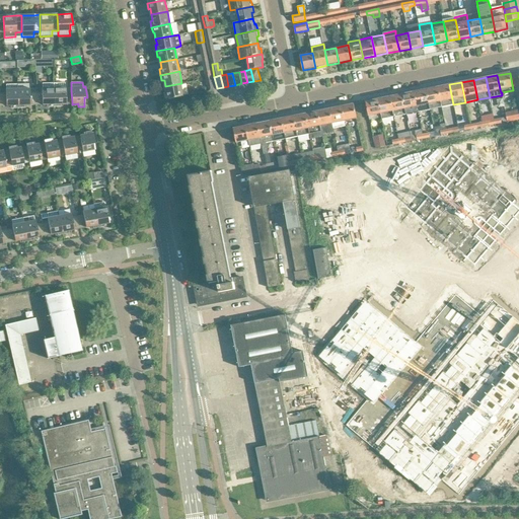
[(54,107),(53,83),(42,83),(43,88),(42,88),(42,92),(35,92),(35,102),(42,102),(42,105),(48,104),(48,107),(54,107)]
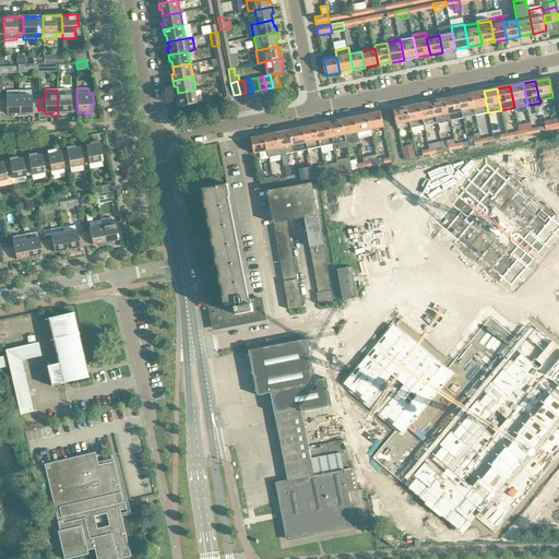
[(78,109),(76,98),(70,98),(70,94),(70,90),(57,90),(58,116),(64,115),(64,113),(71,113),(71,109),(78,109)]
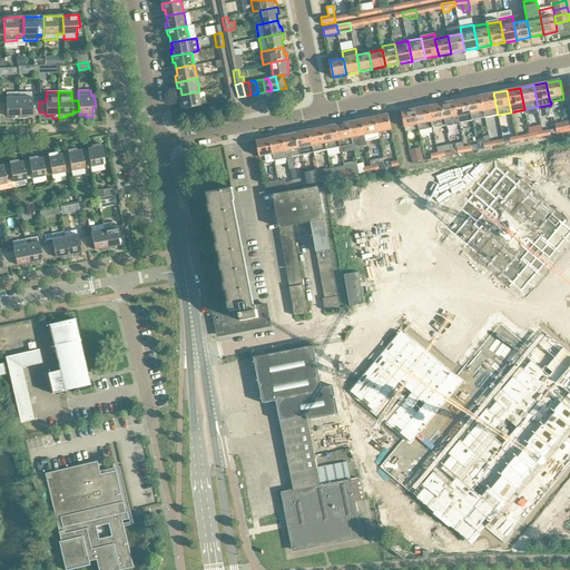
[(202,105),(199,91),(182,95),(183,101),(180,101),(182,107),(184,107),(184,108),(202,105)]
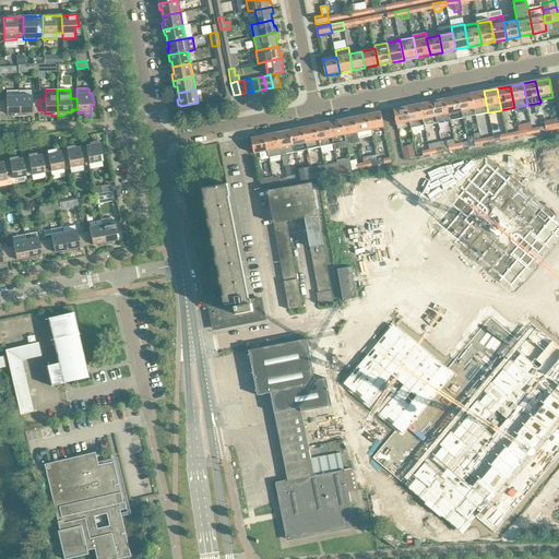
[(20,117),(19,91),(7,92),(7,96),(6,96),(6,100),(0,100),(0,111),(7,111),(7,115),(13,115),(13,117),(20,117)]
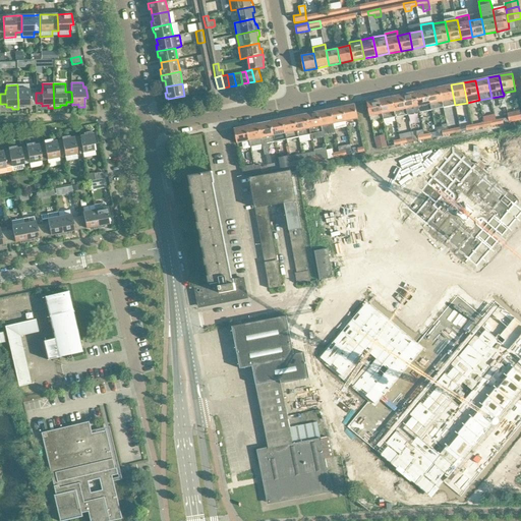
[(36,103),(36,93),(30,93),(30,90),(29,90),(29,84),(17,84),(18,109),(23,109),(23,106),(30,106),(30,103),(36,103)]
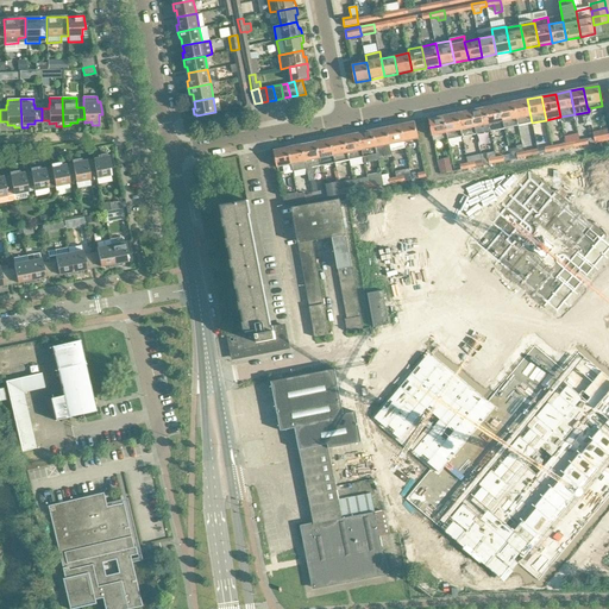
[(532,123),(527,99),(514,102),(519,126),(532,123)]
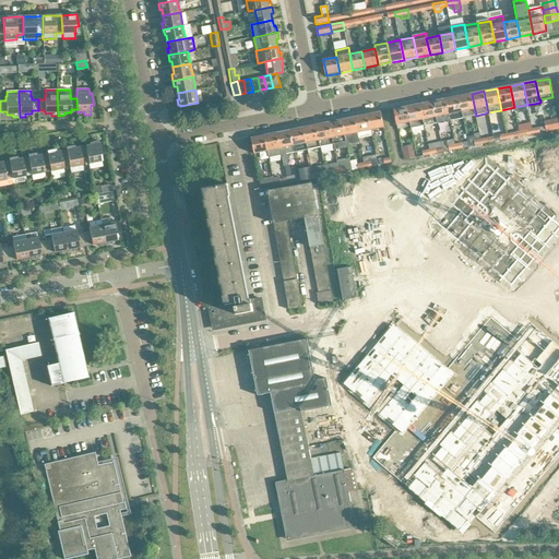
[(476,116),(472,94),(459,96),(463,118),(476,116)]
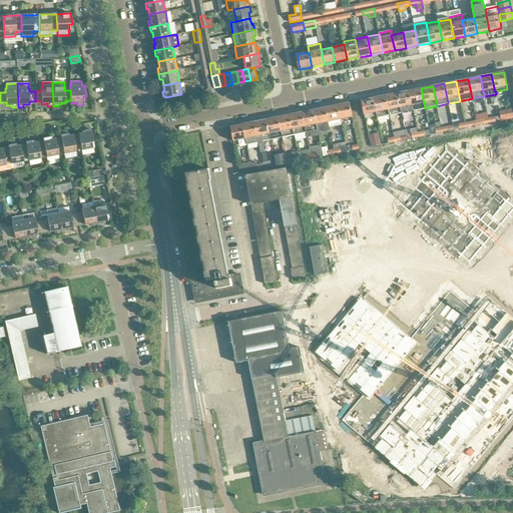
[(425,108),(421,88),(409,90),(413,110),(425,108)]
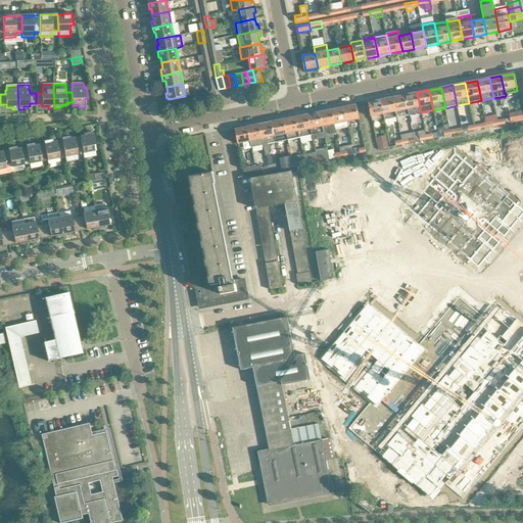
[(421,112),(417,92),(405,95),(409,115),(421,112)]
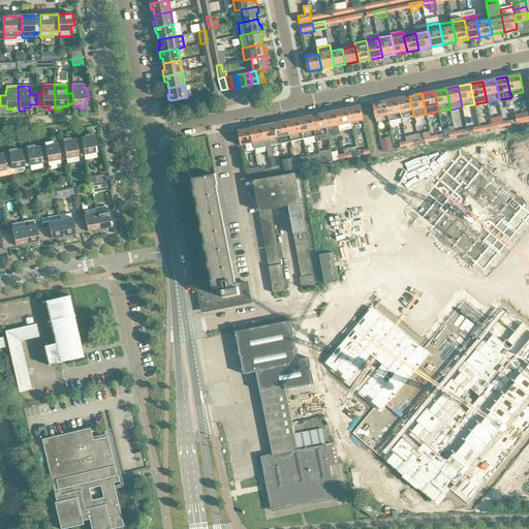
[(413,117),(409,96),(397,98),(401,119),(413,117)]
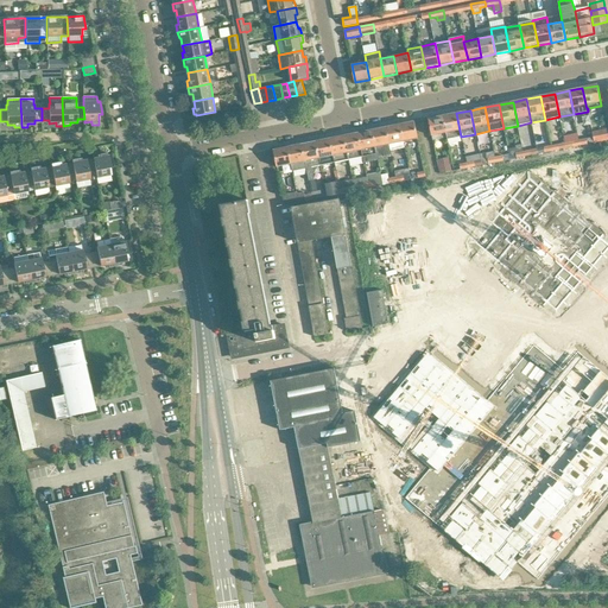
[(461,137),(456,113),(443,115),(447,137),(448,139),(461,137)]
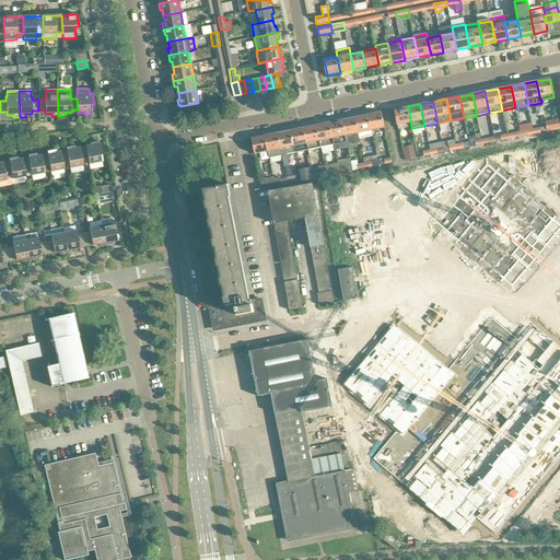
[(411,126),(408,106),(395,109),(398,129),(411,126)]
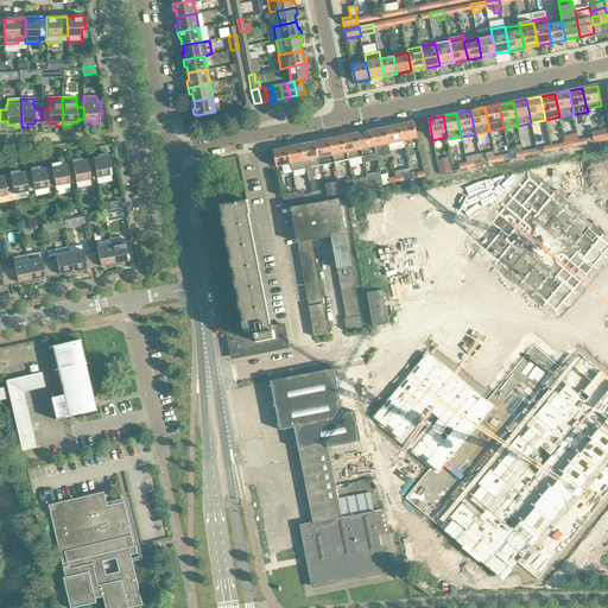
[(418,139),(415,121),(400,124),(404,141),(418,139)]
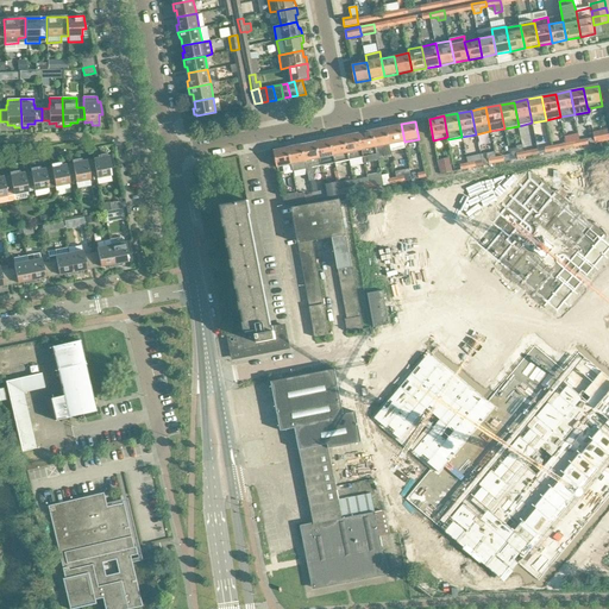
[(406,149),(405,142),(401,124),(387,127),(390,145),(391,151),(406,149)]
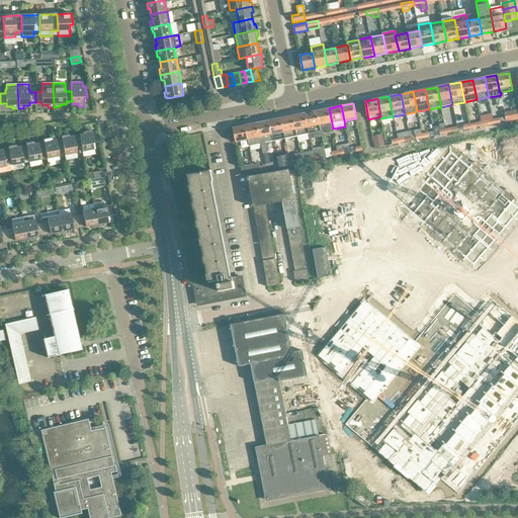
[(332,123),(329,108),(317,110),(321,128),(328,127),(328,124),(332,123)]
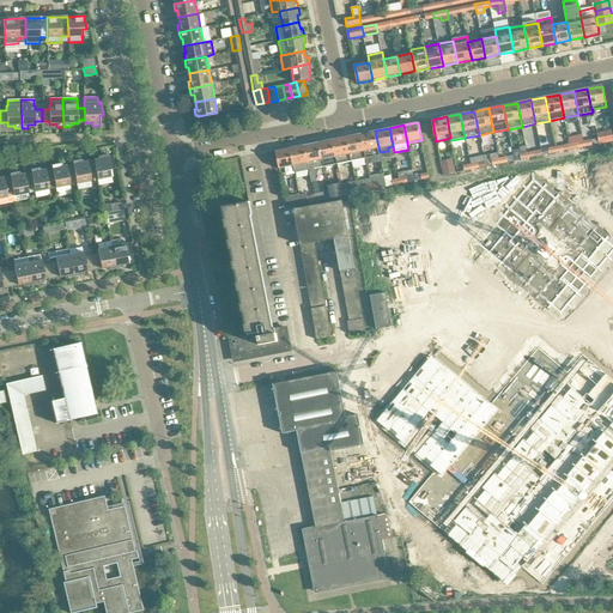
[(612,140),(612,137),(612,129),(598,133),(598,139),(599,144),(612,140)]
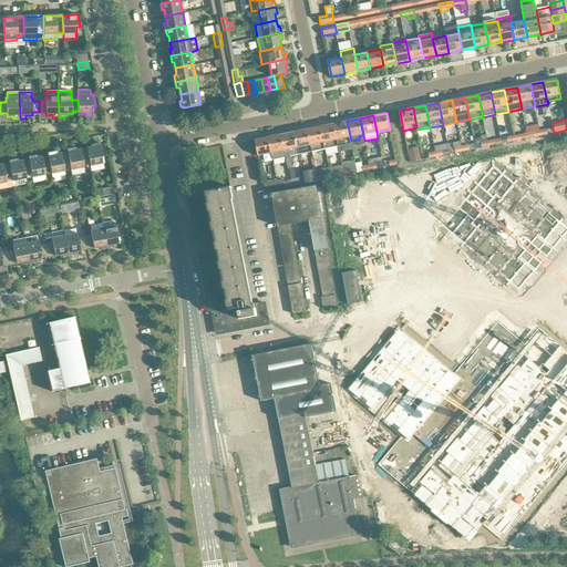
[(351,141),(347,121),(333,123),(338,146),(351,144),(351,141)]
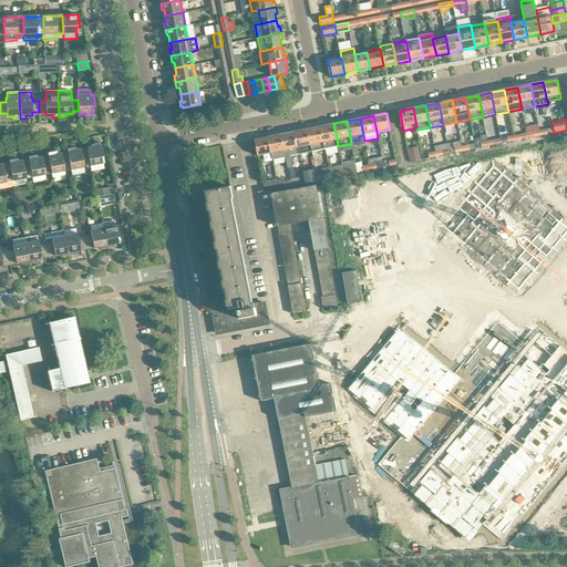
[(338,146),(333,123),(320,126),(325,148),(338,146)]
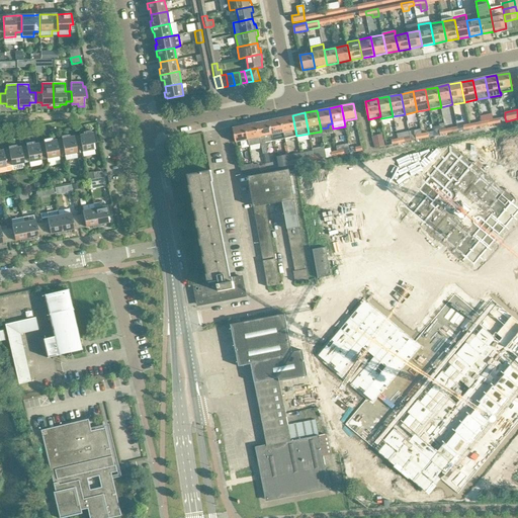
[(480,116),(481,121),(482,126),(494,123),(493,119),(492,113),(480,116)]
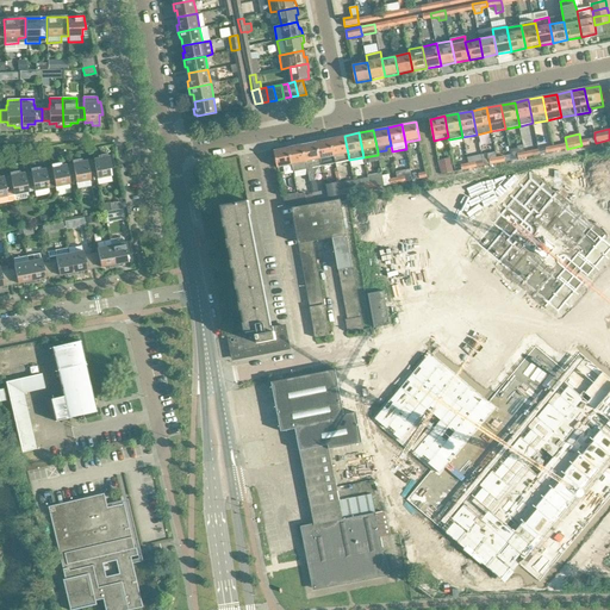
[(349,160),(344,136),(331,138),(336,163),(349,160)]
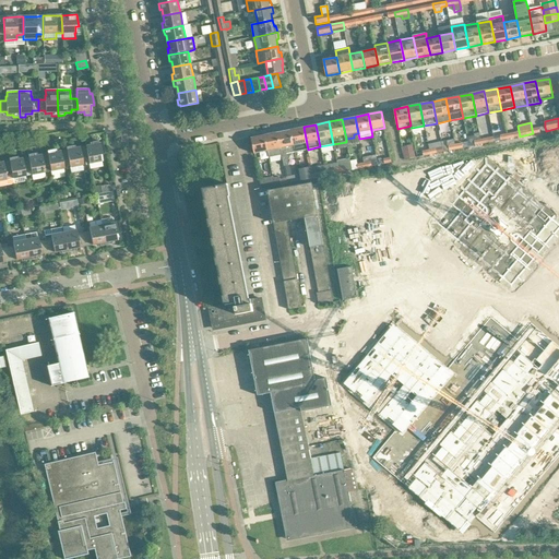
[(308,150),(304,127),(290,129),(295,152),(308,150)]
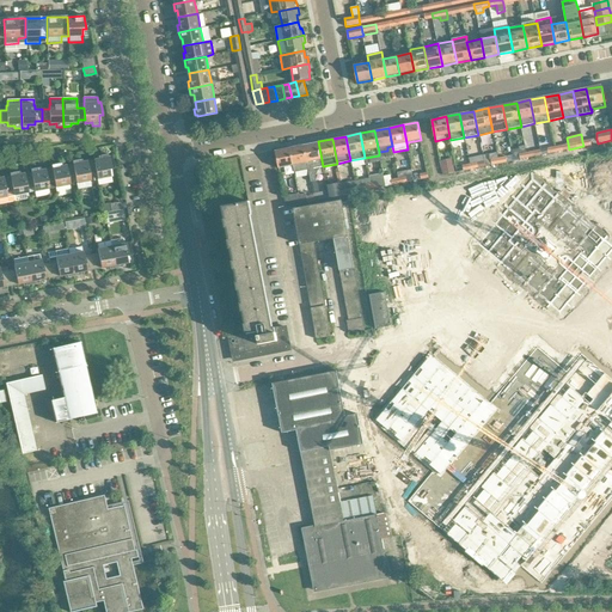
[(323,166),(318,141),(304,145),(308,169),(311,183),(317,182),(313,169),(323,166)]
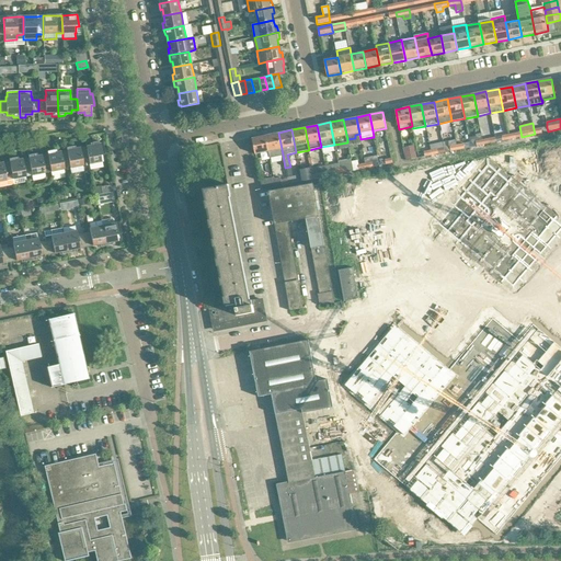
[(283,155),(278,133),(265,135),(268,151),(270,158),(283,155)]
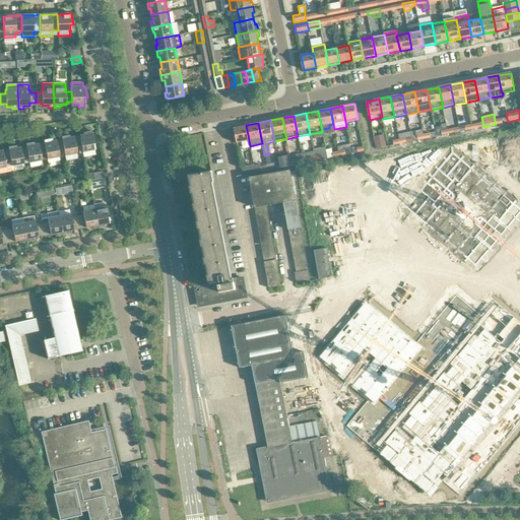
[(249,140),(246,125),(234,128),(237,143),(249,140)]
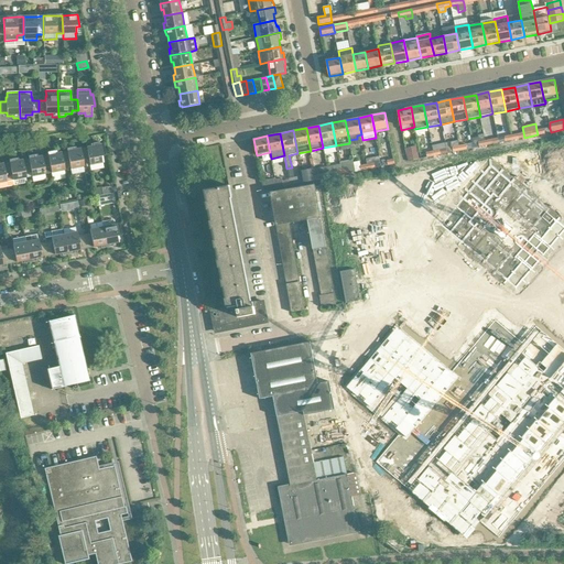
[(420,148),(420,137),(410,137),(410,148),(420,148)]
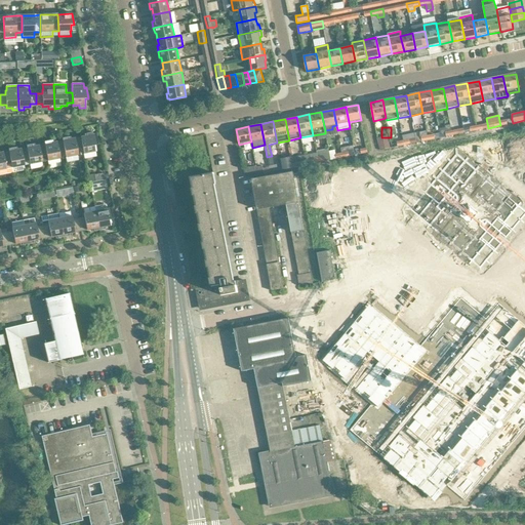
[(427,135),(428,135),(427,130),(414,133),(415,143),(428,140),(427,135)]
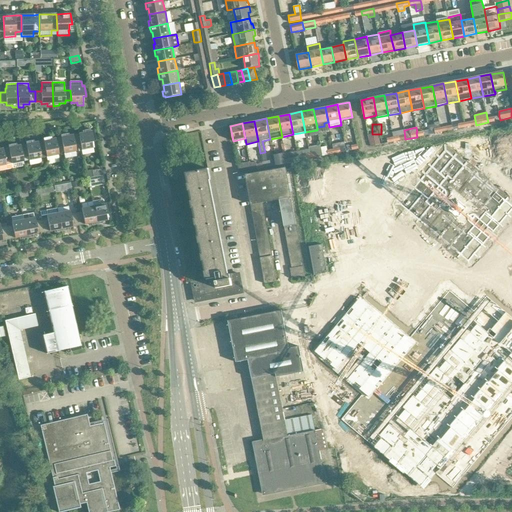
[(95,141),(93,130),(93,131),(90,132),(90,129),(84,130),(84,133),(78,134),(81,146),(82,155),(94,153),(93,148),(92,142),(95,141)]
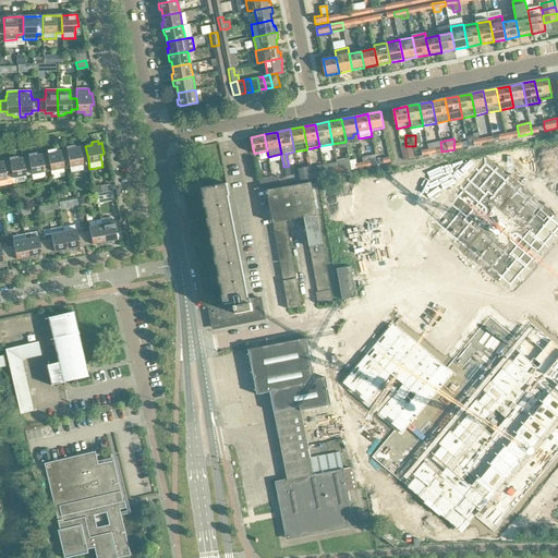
[(441,152),(440,142),(427,144),(428,149),(429,154),(441,152)]
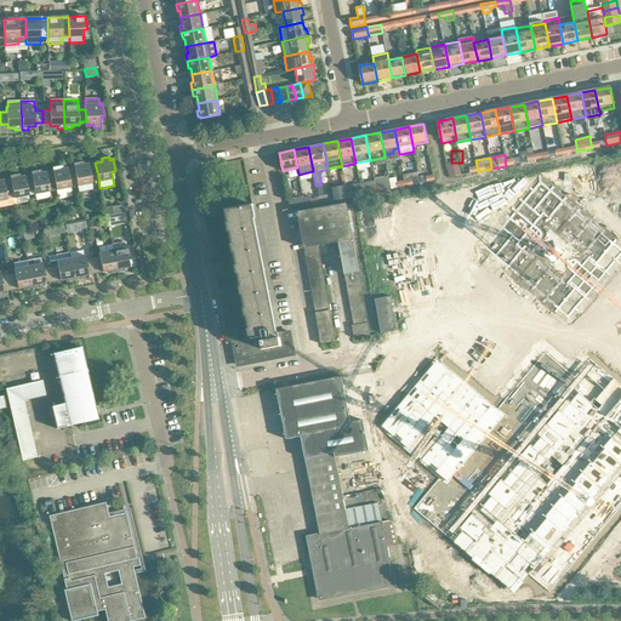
[(98,177),(95,163),(81,165),(80,163),(73,164),(74,166),(77,182),(79,192),(92,189),(91,183),(92,183),(91,180),(98,177)]
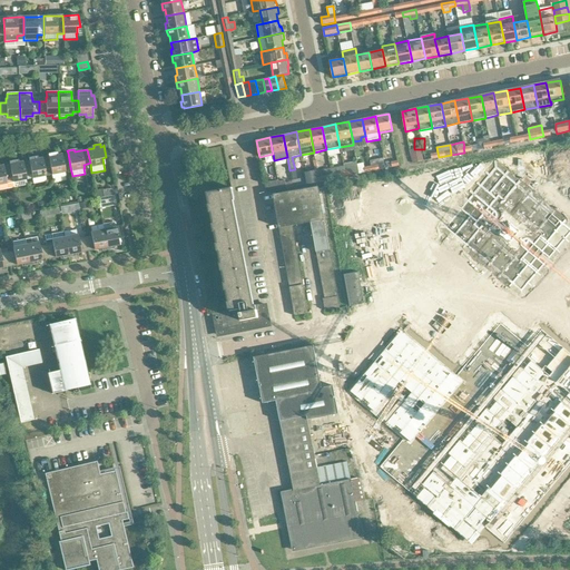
[(394,149),(392,156),(400,159),(402,153),(394,149)]
